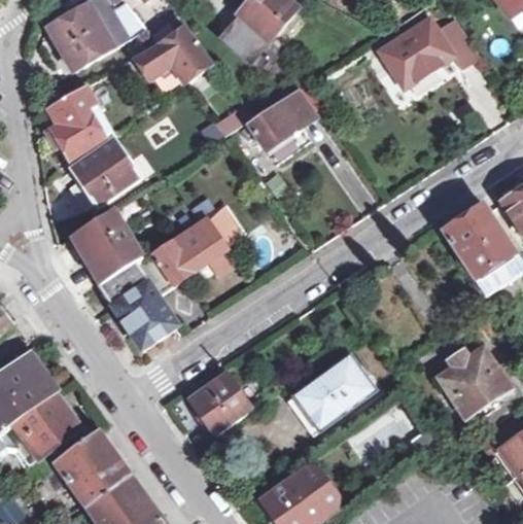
[(73,72),(129,39),(104,0),(77,0),(65,7),(70,14),(47,29),(73,72)]
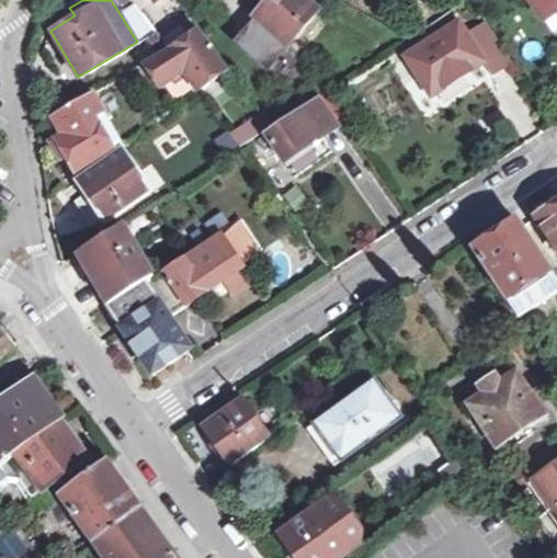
[(263,65),(284,42),(311,9),(300,0),(258,0),(254,4),(241,21),(247,25),(256,32),(242,46),(263,65)]
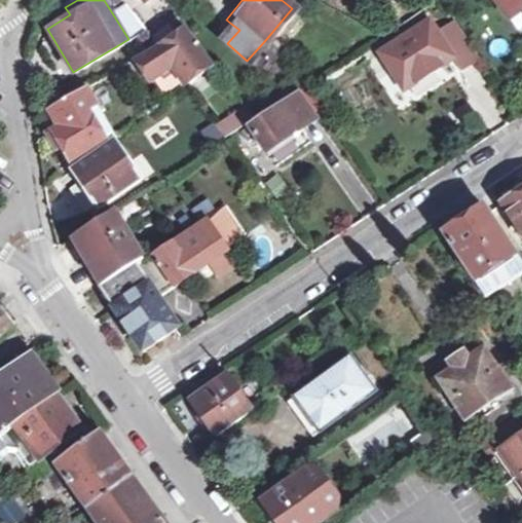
[(492,0),(513,25),(521,17),(521,0),(492,0)]
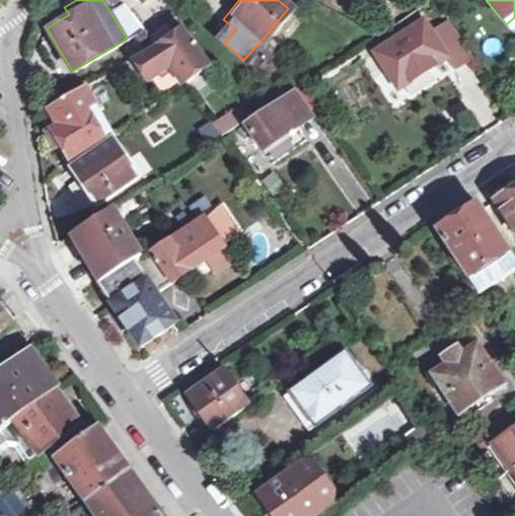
[(459,53),(441,26),(432,33),(416,11),(400,21),(403,25),(388,37),(385,32),(369,43),(395,83),(438,56),(443,63),(459,53)]
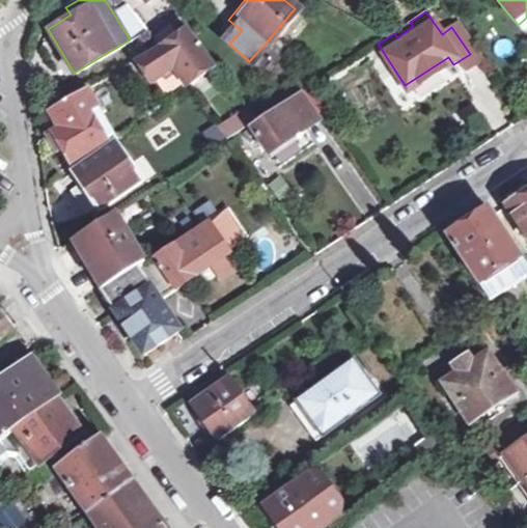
[(242,30),(233,24),(218,43),(261,81),(271,72),(266,66),(281,50),(269,39),(249,61),(229,44),(242,30)]
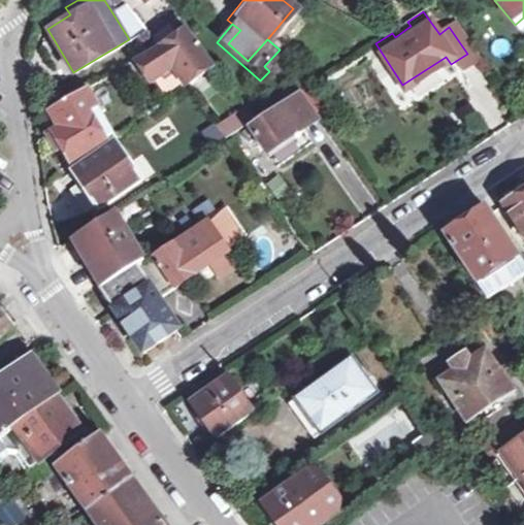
[(159,50),(155,43),(133,57),(151,81),(172,67),(184,84),(213,62),(187,28),(173,38),(159,50)]
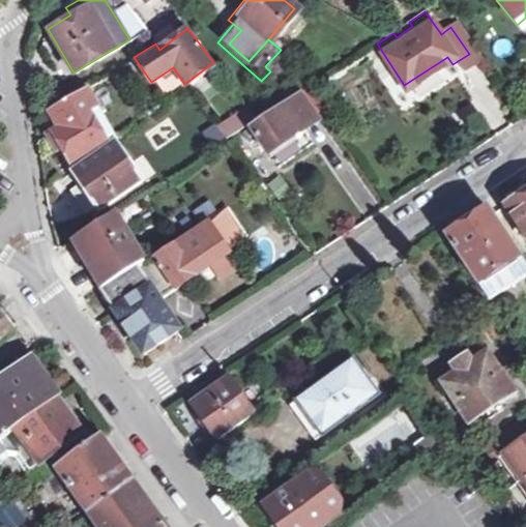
[(171,33),(155,44),(159,50),(174,38),(171,33)]
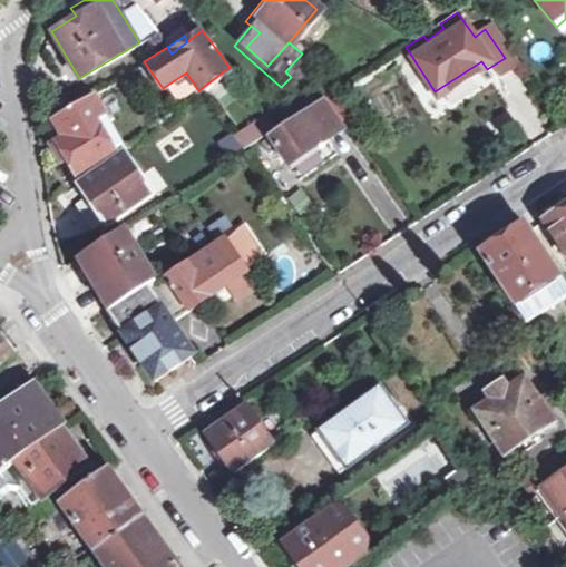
[(94,115),(103,110),(93,91),(48,117),(58,134),(47,138),(66,172),(111,146),(94,115)]
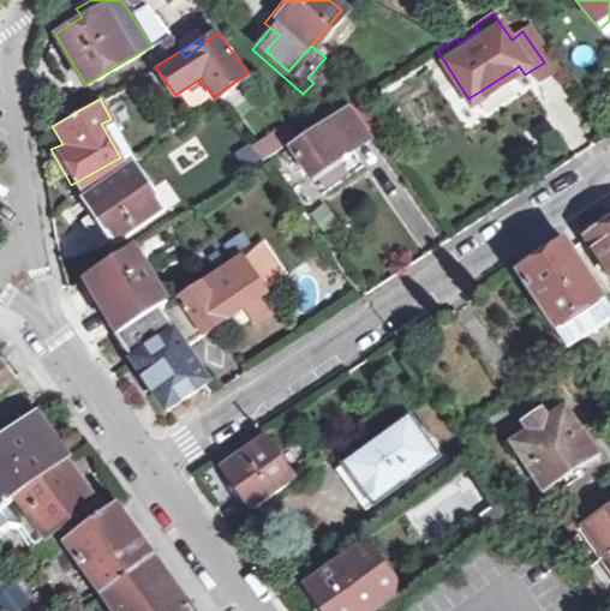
[(328,156),(339,149),(363,132),(344,106),(288,143),(309,172),(310,171),(316,178),(334,166),(328,156)]
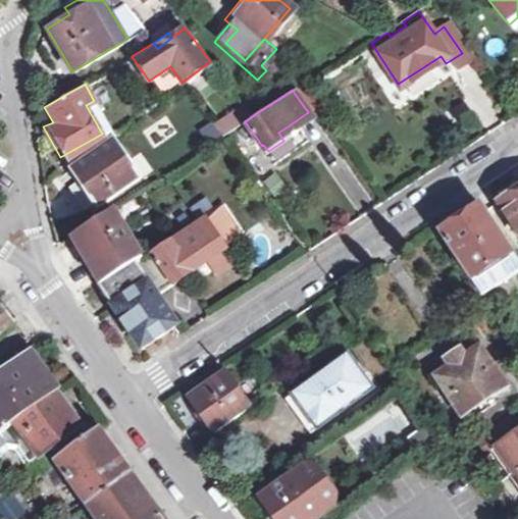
[(110,128),(94,101),(86,105),(102,134),(110,128)]
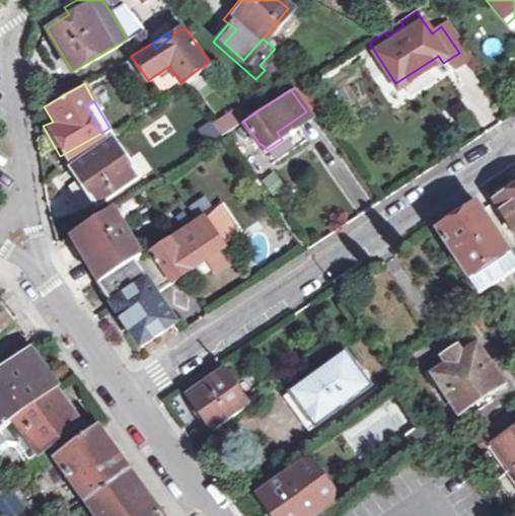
[(221,133),(248,115),(241,104),(214,124),(221,133)]
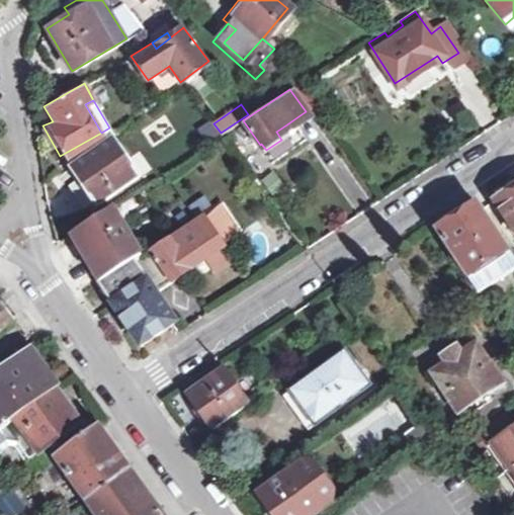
[(276,132),(281,140),(291,134),(285,125),(276,132)]
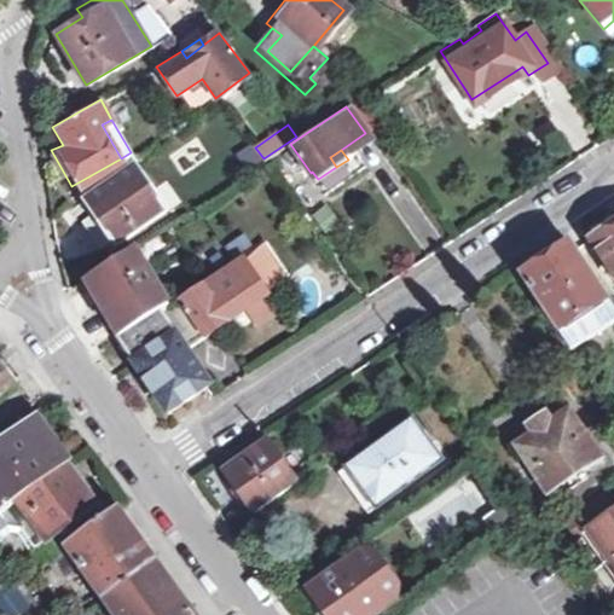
[(132,163),(84,196),(102,224),(113,239),(162,206),(132,163)]
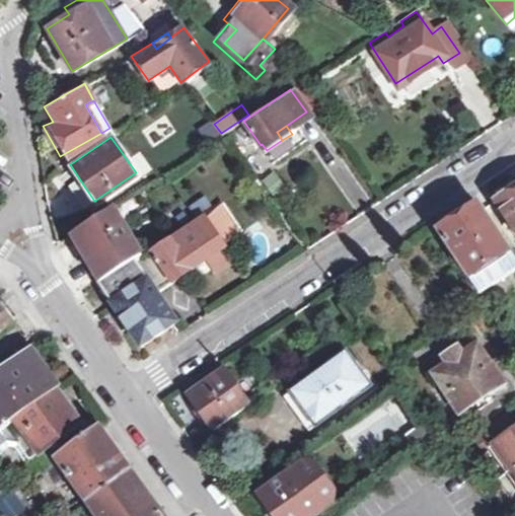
[(85,188),(70,164),(63,168),(79,192),(85,188)]
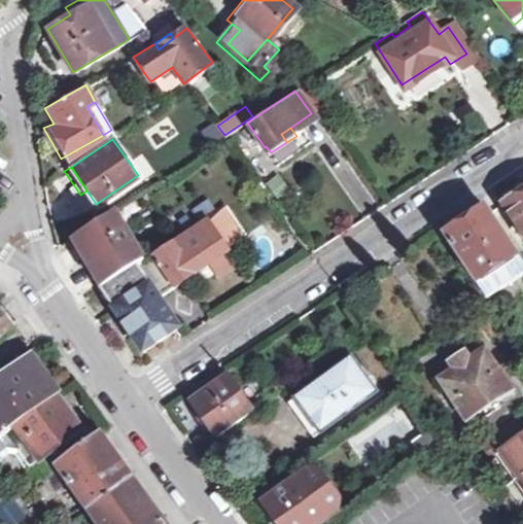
[(267,193),(281,182),(271,168),(256,178),(267,193)]
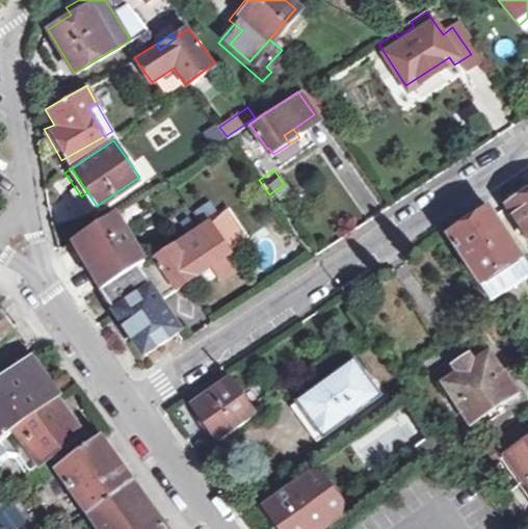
[(527,232),(527,179),(515,187),(518,192),(503,202),(525,234),(527,232)]
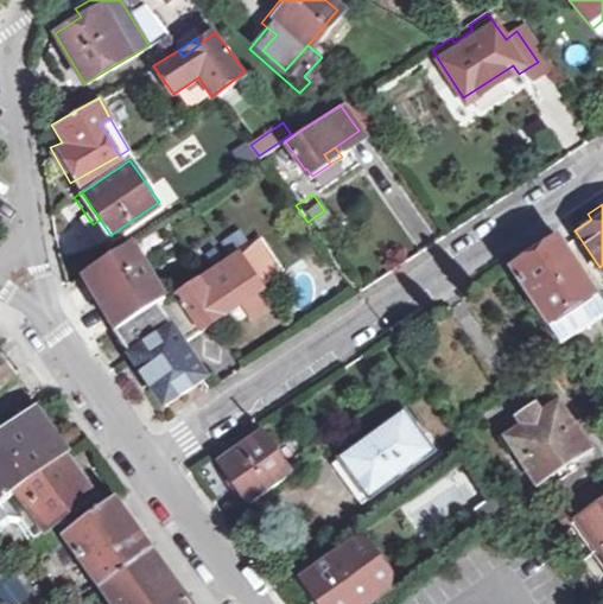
[(254,236),(234,249),(259,288),(275,278),(277,271),(254,236)]
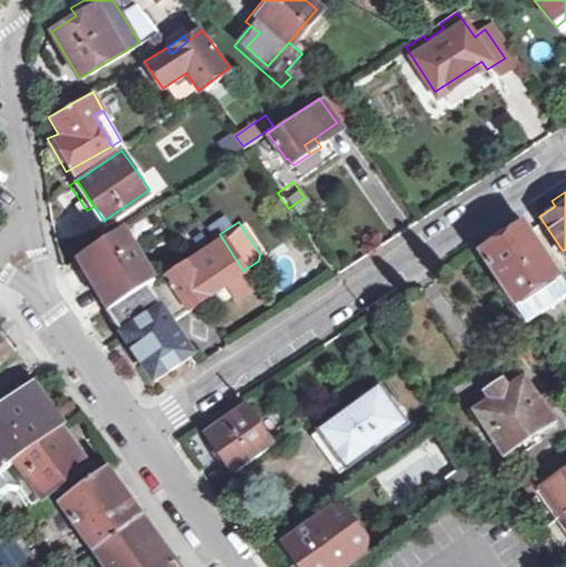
[(477,251),(521,316),(565,289),(519,223),(477,251)]
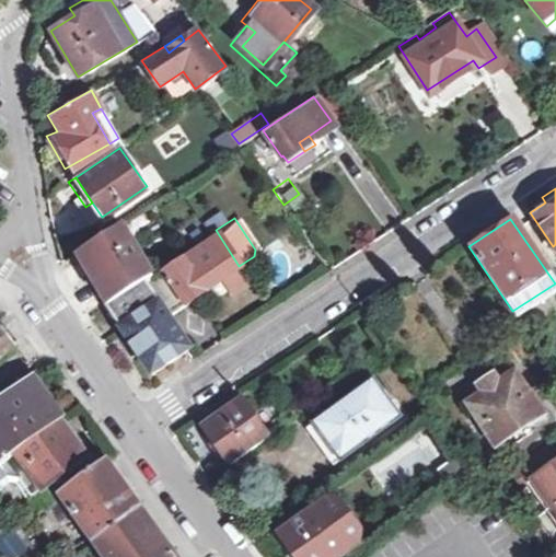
[(72,252),(105,302),(141,278),(152,271),(140,254),(138,250),(143,246),(139,240),(134,243),(119,221),(72,252)]
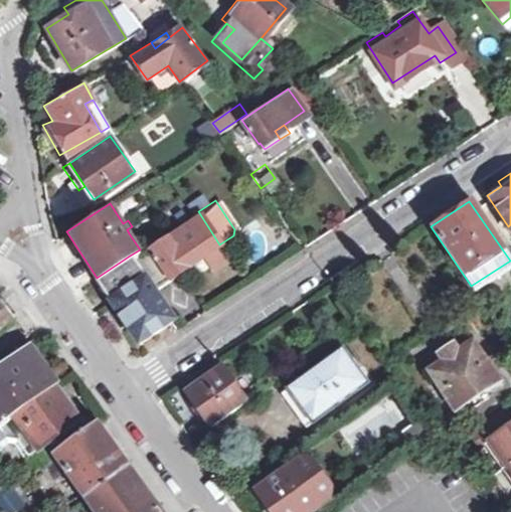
[(130,256),(143,276),(151,289),(202,256),(208,251),(217,245),(219,244),(198,211),(140,249),(130,256)]
